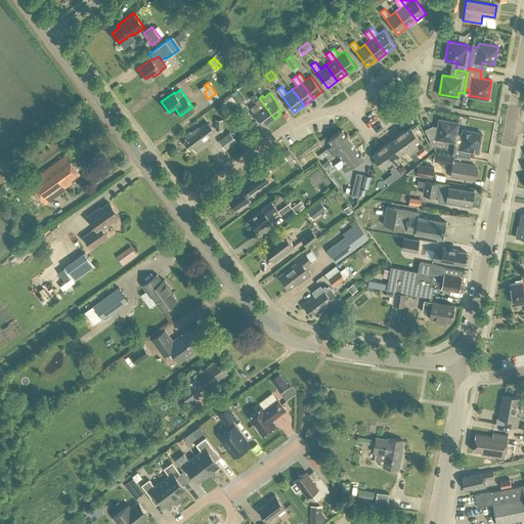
[(230,110),(237,104),(231,95),(224,101),(230,110)]
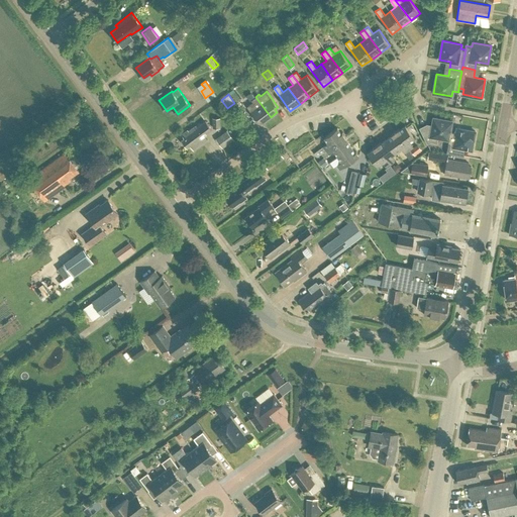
[(271,117),(255,97),(251,100),(252,102),(246,106),(259,122),(262,119),(264,122),(271,117)]
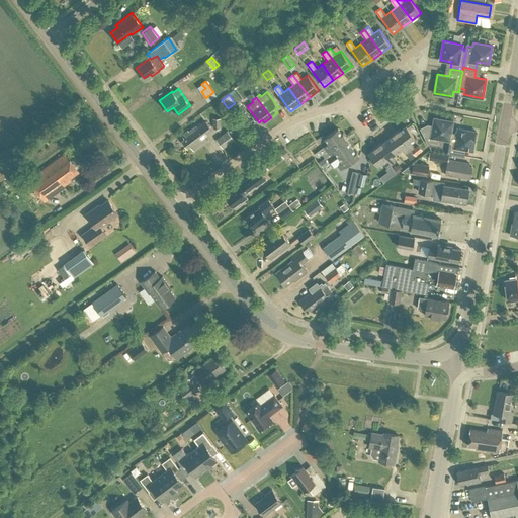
[(451,132),(453,121),(434,117),(433,124),(428,123),(420,127),(428,144),(432,142),(438,144),(439,138),(449,140),(451,132)]
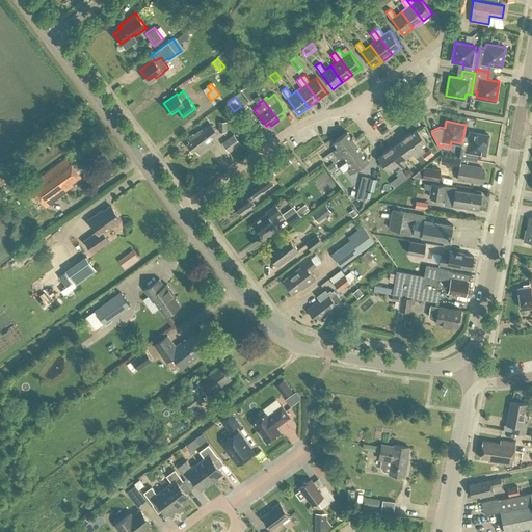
[(210,139),(218,133),(212,124),(203,130),(202,129),(194,134),(193,133),(187,138),(190,141),(187,143),(193,152),(195,150),(200,154),(213,143),(210,139)]
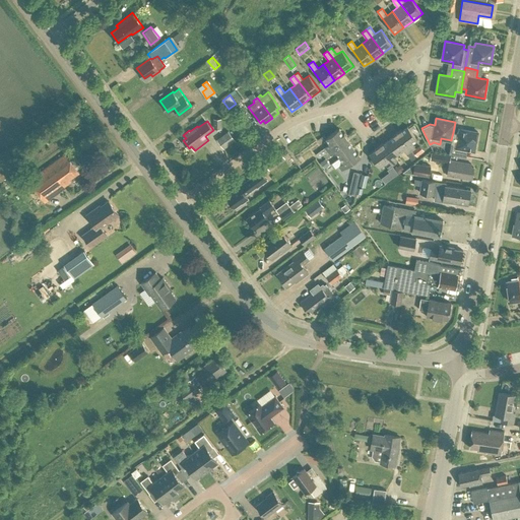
[(401,129),(397,132),(411,151),(415,148),(411,143),(417,139),(407,126),(402,130),(401,129)]
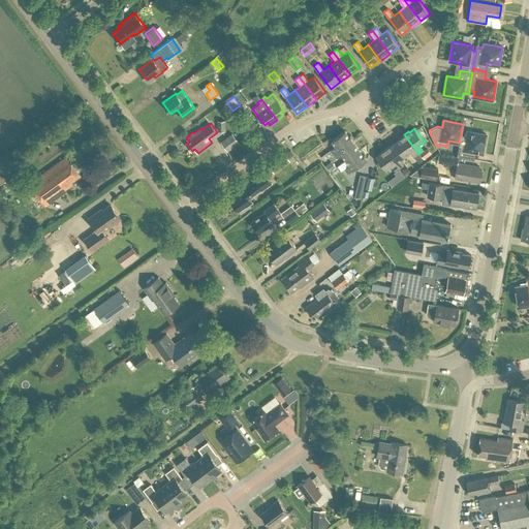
[(334,154),(353,139),(350,135),(349,136),(345,130),(332,141),(336,146),(321,156),(324,160),(334,154)]
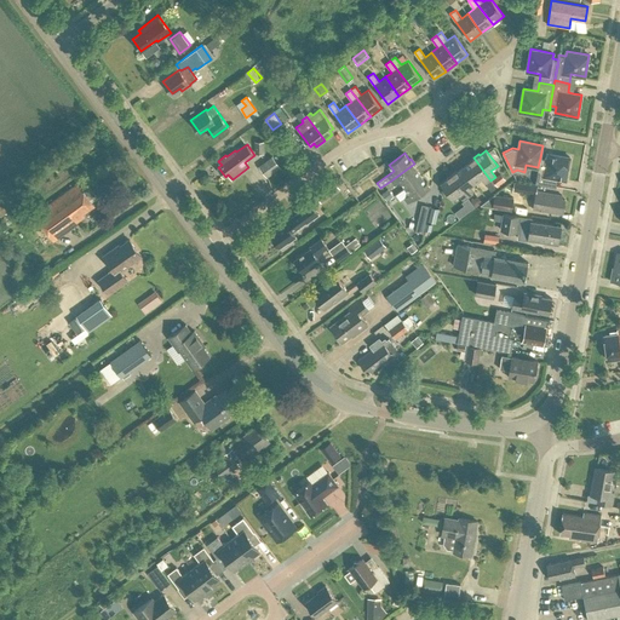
[(566,179),(570,158),(547,153),(546,159),(540,158),(538,167),(535,183),(556,188),(557,178),(566,179)]
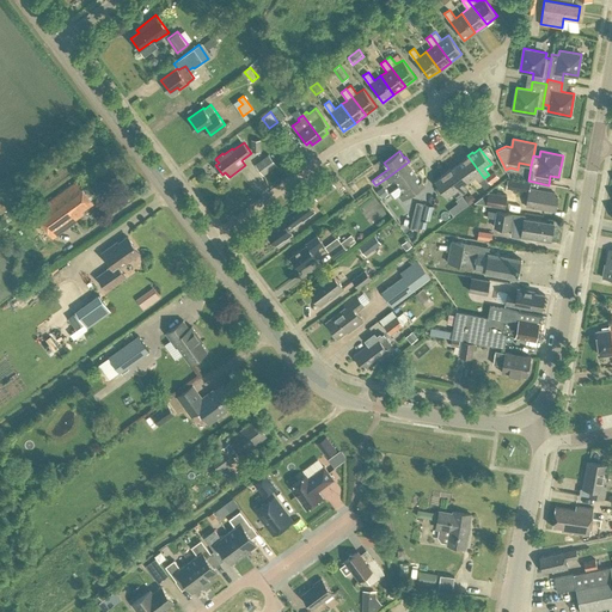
[(269,153),(255,164),(263,175),(277,165),(269,153)]
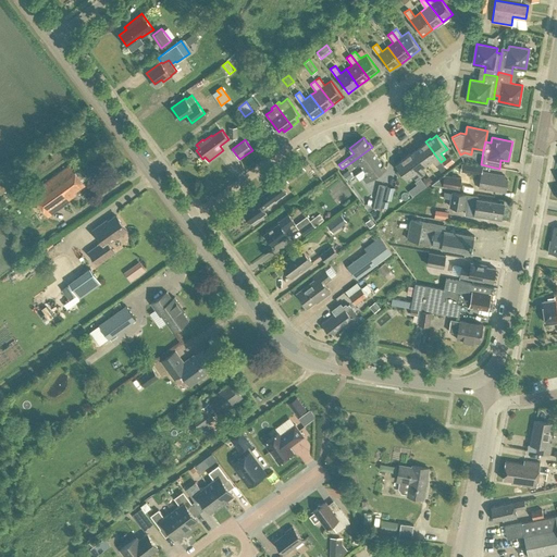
[(445,168),(441,162),(425,141),(421,144),(422,145),(416,149),(426,163),(432,160),(441,171),(445,168)]
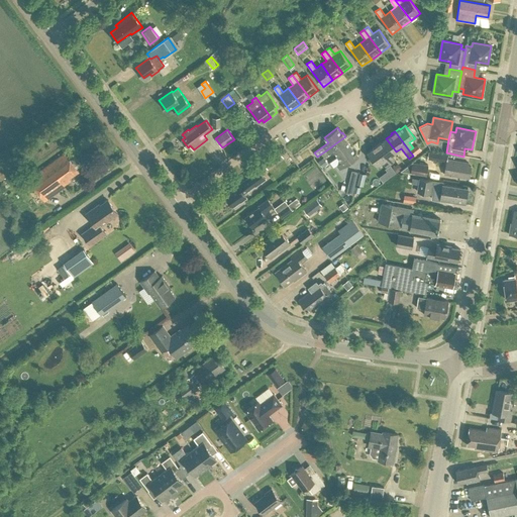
[(338,156),(351,146),(347,140),(348,140),(345,136),(326,150),(329,154),(334,150),(338,156)]
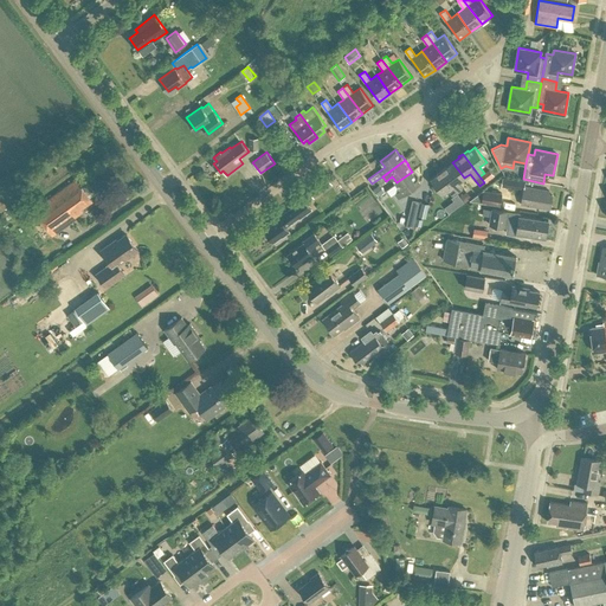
[(464,178),(452,162),(446,168),(445,166),(440,169),(457,192),(463,188),(458,182),(464,178)]
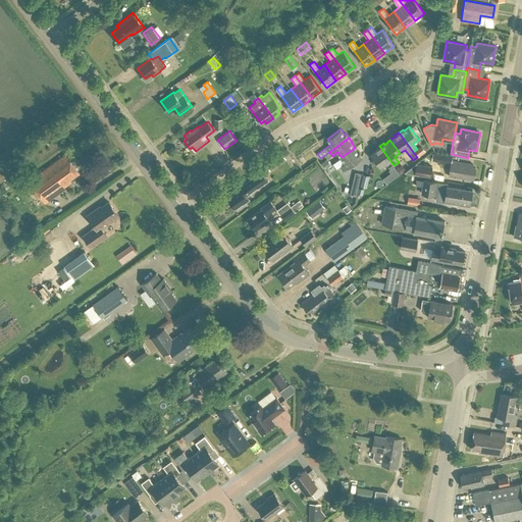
[(394,165),(379,146),(376,149),(376,150),(371,154),(380,167),(386,163),(389,168),(394,165)]
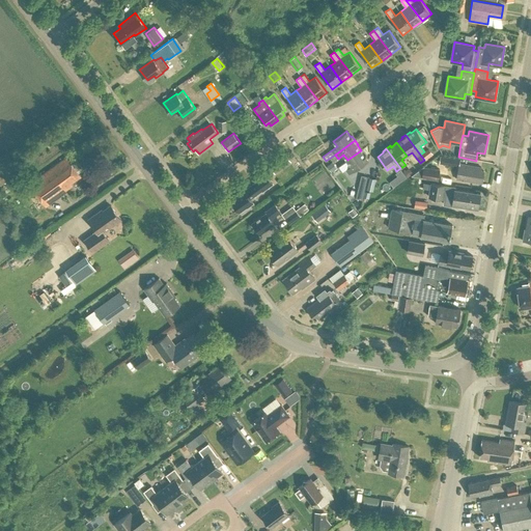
[(426,160),(434,154),(428,148),(421,154),(426,160)]
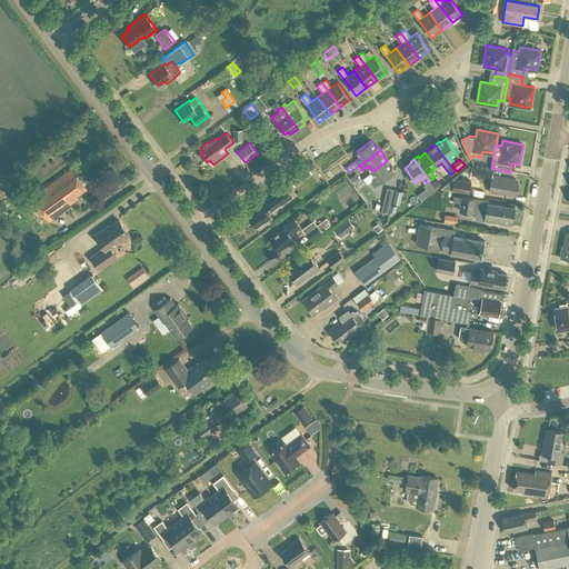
[(375,186),(396,170),(391,166),(390,167),(387,161),(372,171),(376,177),(370,181),(375,186)]
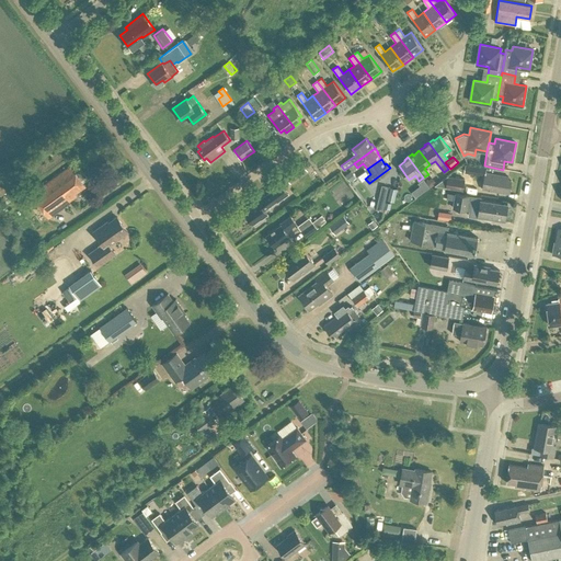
[(70,199),(77,195),(75,193),(84,185),(70,165),(32,193),(49,217),(71,202),(70,199)]
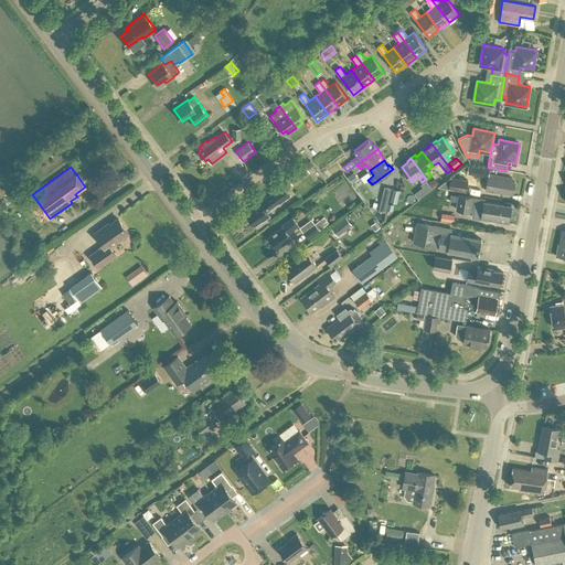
[(513,192),(514,181),(512,181),(512,178),(489,174),(490,169),(480,168),(479,174),(488,177),(486,190),(510,194),(510,191),(513,192)]
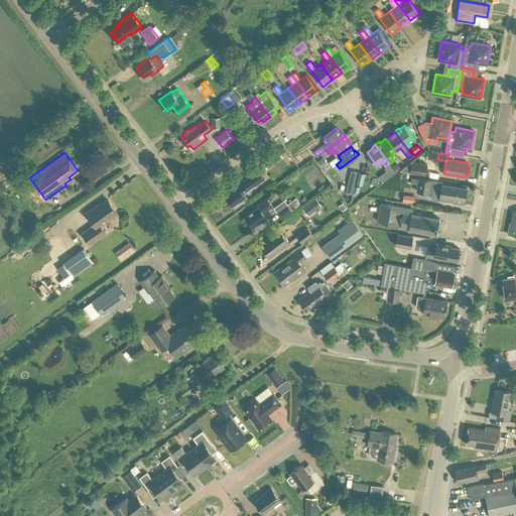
[(274,162),(271,157),(263,162),(267,168),(274,162)]
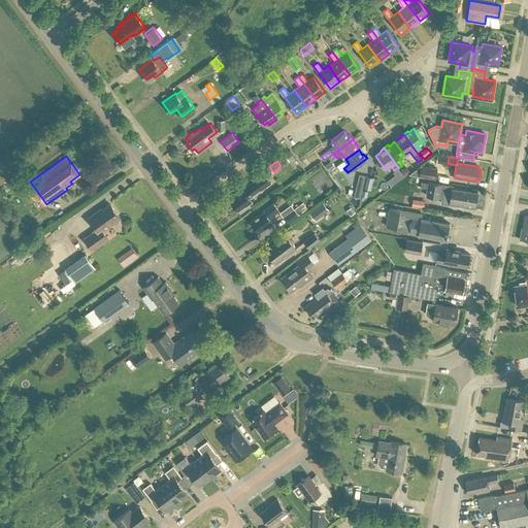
[(334,166),(331,161),(326,165),(329,170),(334,166)]
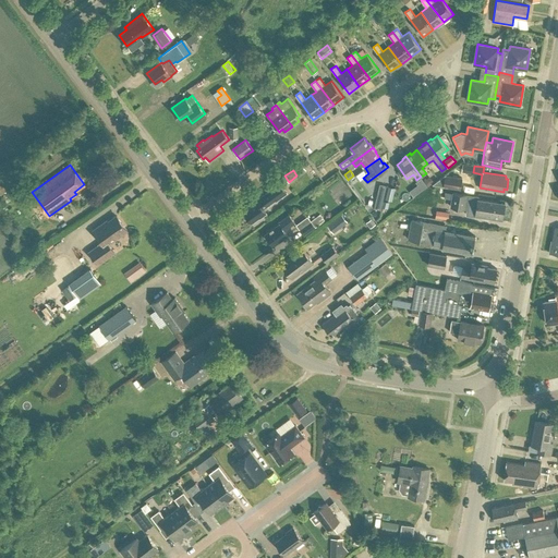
[(462,177),(445,174),(432,184),(460,189),(462,177)]
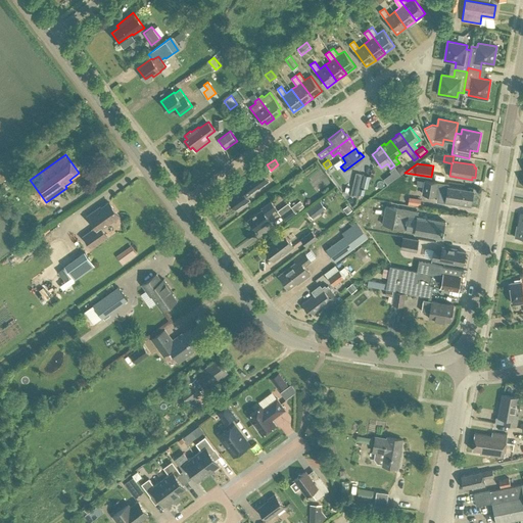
[(397,169),(400,174),(407,171),(402,164),(397,169)]
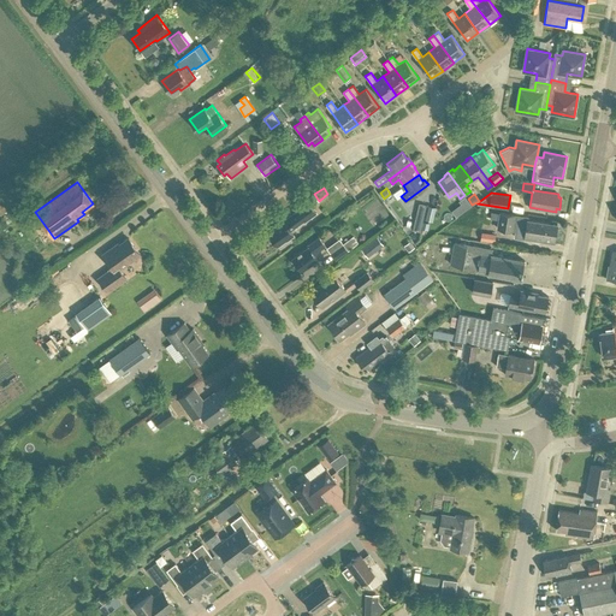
[(0,217),(1,218),(16,208),(10,197),(0,203),(0,217)]
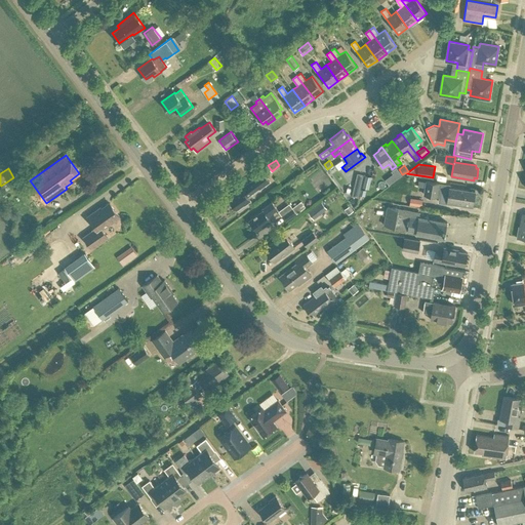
[(397,178),(402,174),(399,169),(393,173),(397,178)]
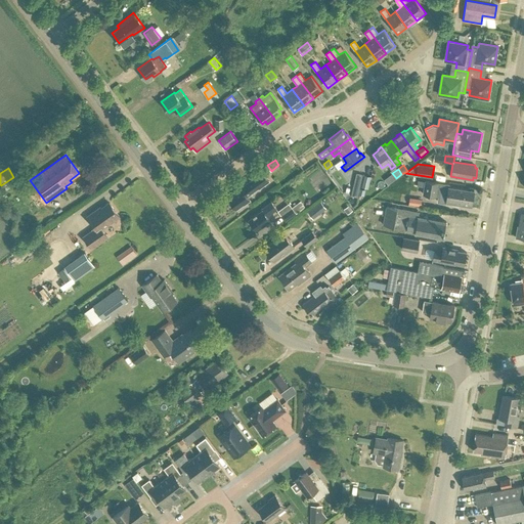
[(247,195),(254,190),(259,187),(259,188),(269,181),(268,180),(262,172),(241,187),(242,189),(228,199),(236,209),(244,204),(250,200),(247,195)]
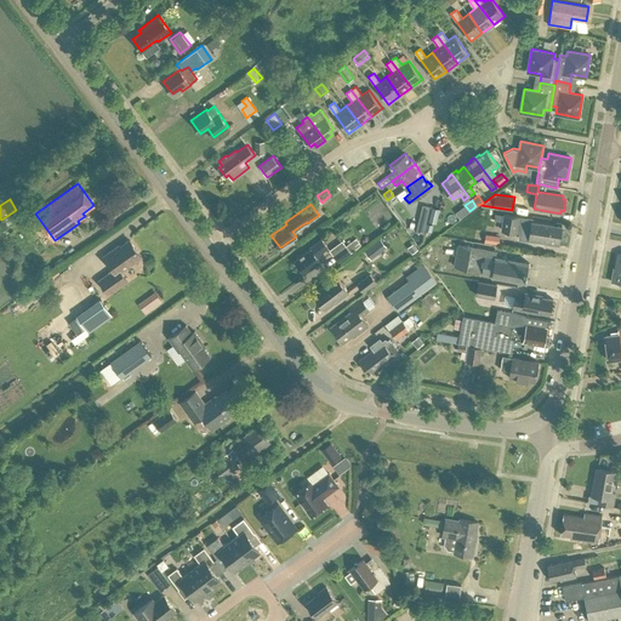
[(432,206),(428,221),(437,223),(440,209),(432,206)]
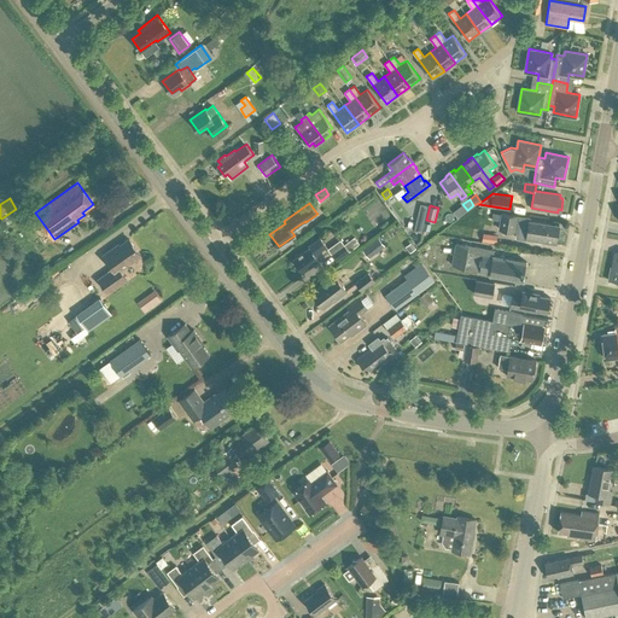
[(557,243),(559,225),(530,220),(530,217),(502,213),(501,214),(494,211),(493,219),(501,220),(500,228),(518,231),(517,237),(557,243)]
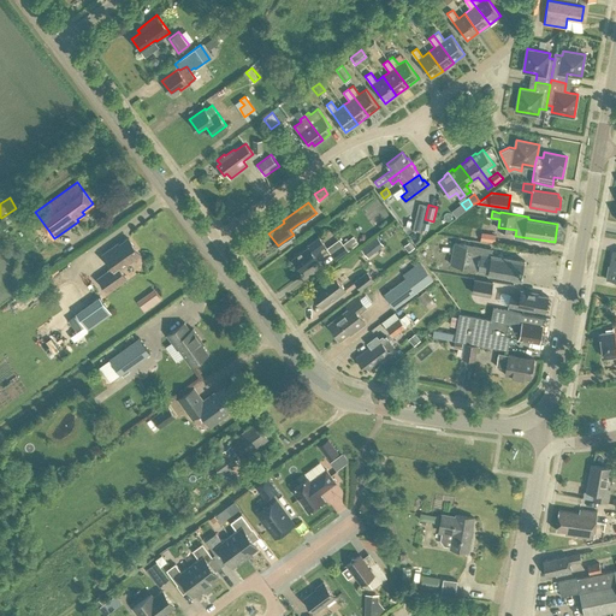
[(445,217),(450,223),(456,218),(451,212),(445,217)]
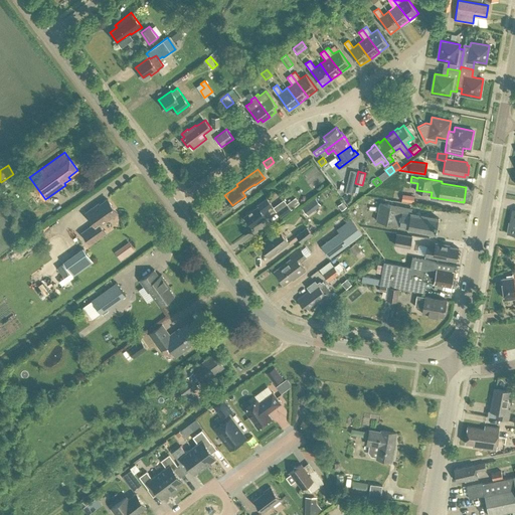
[(402,193),(401,200),(413,202),(414,195),(402,193)]
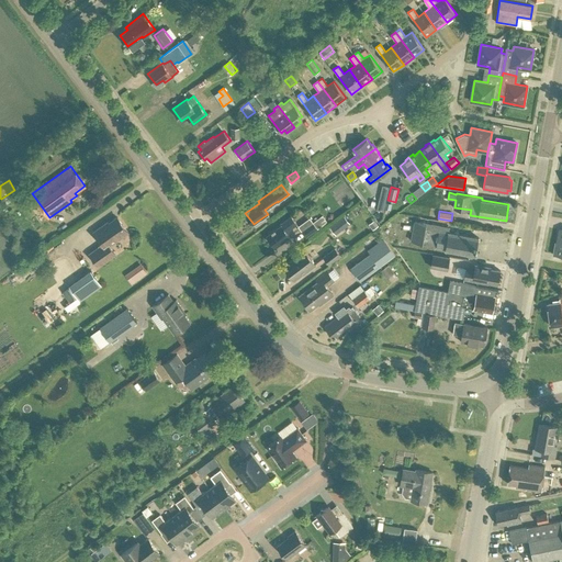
[(336,223),(341,231),(350,223),(345,215),(336,223)]
